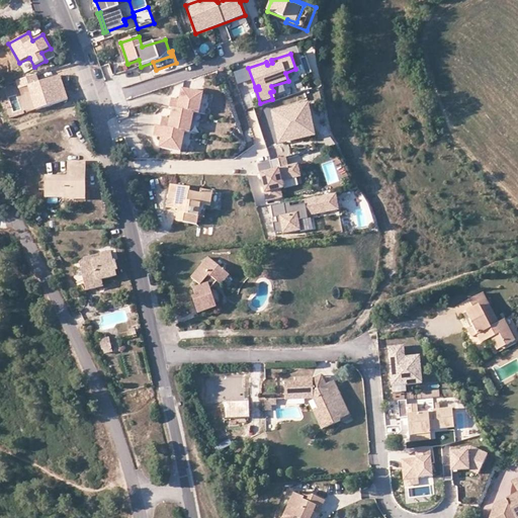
[(60,75),(28,86),(36,110),(68,100),(60,75)]
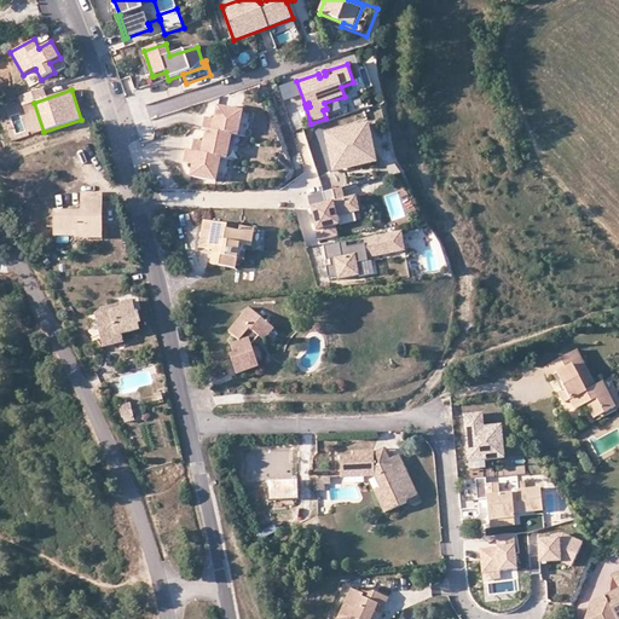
[(237,137),(242,113),(218,108),(214,121),(204,119),(202,129),(206,131),(231,136),(237,137)]
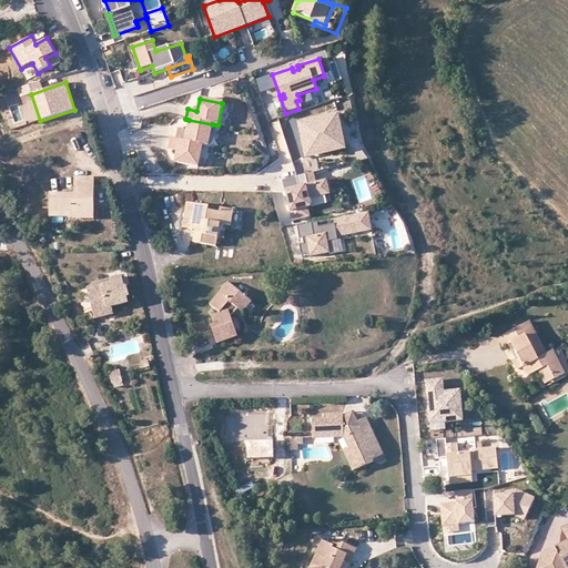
[(344,141),(338,114),(298,122),(303,146),(306,145),(308,154),(321,152),(320,146),(344,141)]
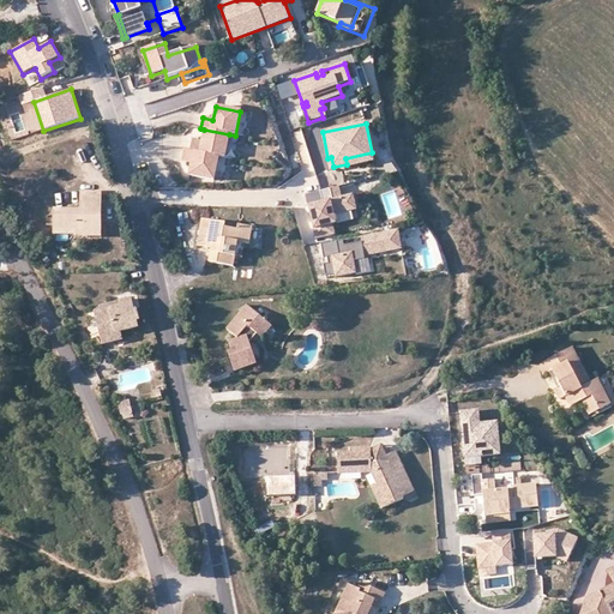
[(224,158),(229,134),(204,130),(202,143),(191,140),(190,151),(218,157),(224,158)]
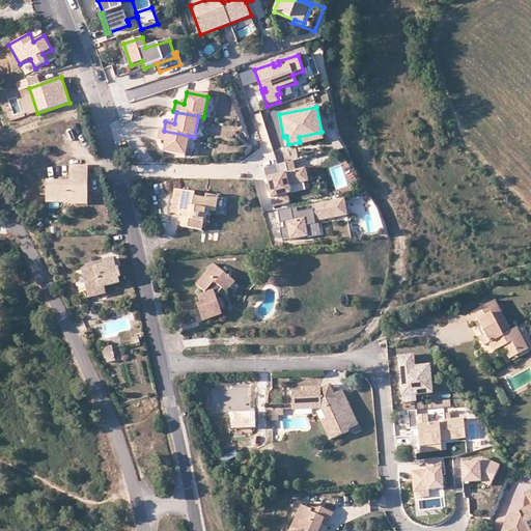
[(185,157),(189,136),(164,131),(159,130),(157,139),(166,141),(164,152),(185,157)]
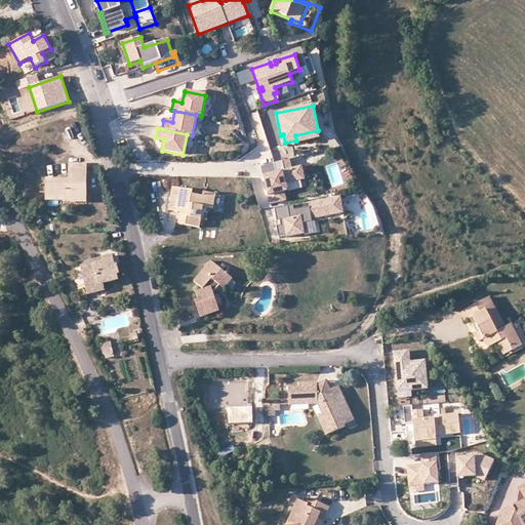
[(283,134),(280,135),(283,147),(320,138),(318,130),(295,135),(296,140),(285,143),(283,134)]
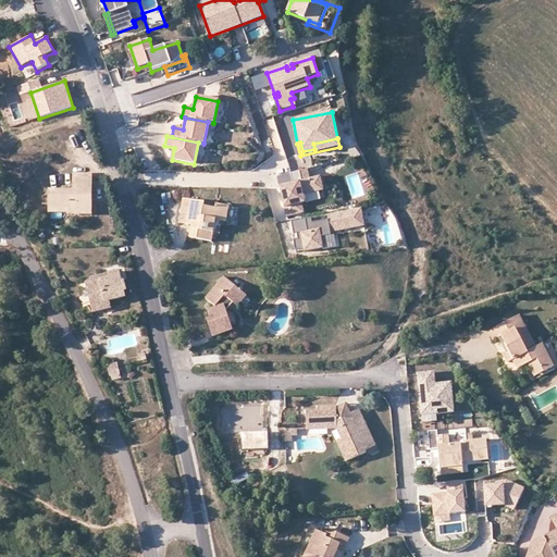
[(310,180),(308,170),(291,174),(293,184),(280,187),(287,217),(305,213),(302,203),(305,203),(304,196),(324,190),(321,177),(310,180)]
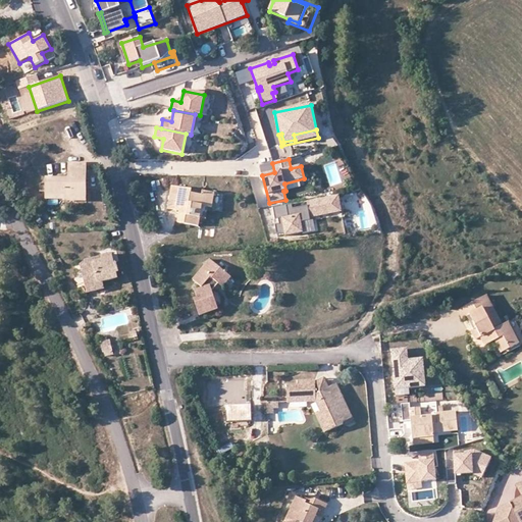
[(65,196),(88,197),(88,184),(79,183),(79,176),(87,175),(87,165),(69,165),(68,179),(47,179),(47,200),(65,199),(65,196)]
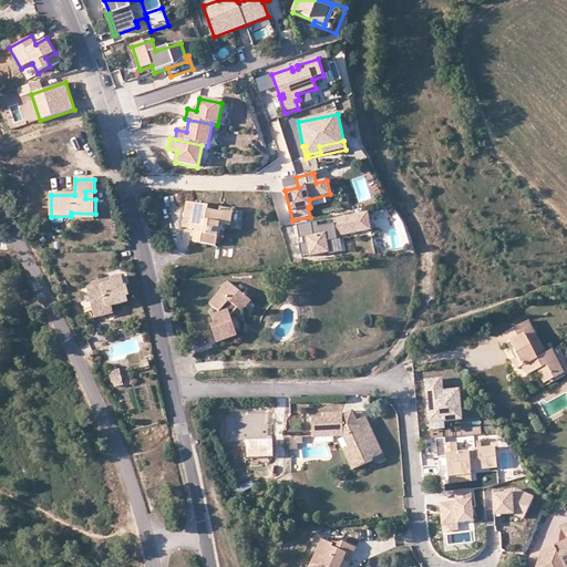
[(209,207),(188,204),(184,230),(195,232),(193,244),(216,248),(218,239),(225,240),(227,227),(232,227),(234,212),(220,209),(219,214),(208,212),(209,207)]
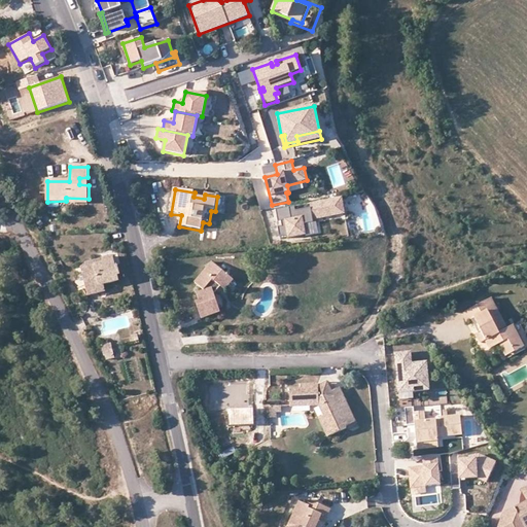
[(345,212),(343,198),(310,204),(311,209),(295,211),(294,207),(275,210),(277,221),(280,221),(281,226),(277,227),(279,237),(288,236),(289,239),(307,236),(305,224),(314,223),(314,220),(336,217),(335,214),(345,212)]
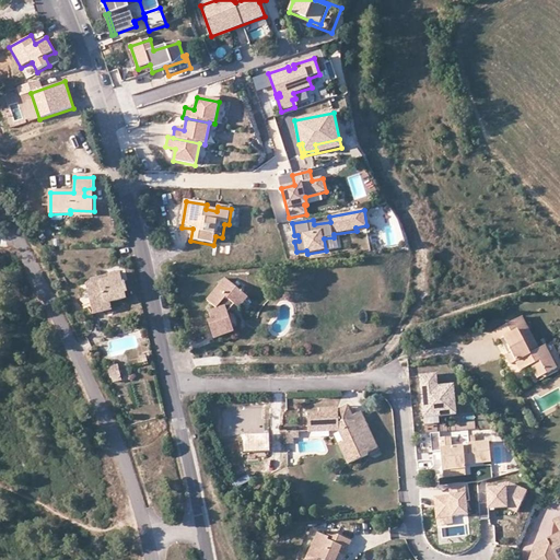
[(120,272),(85,282),(94,314),(113,310),(112,304),(127,300),(126,293),(128,292),(126,284),(124,286),(120,272)]
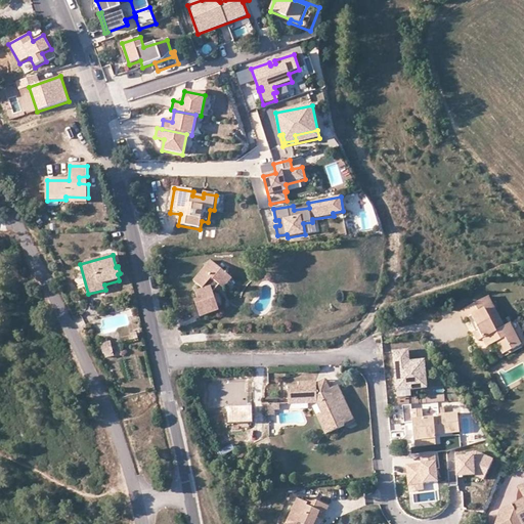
[(217,285),(226,274),(212,263),(194,282),(205,291),(197,294),(199,301),(194,303),(201,318),(218,312),(210,291),(216,285),(217,285)]
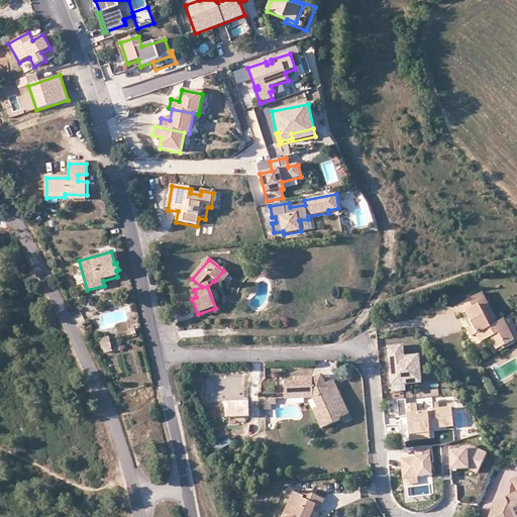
[(229,276),(223,271),(214,281),(221,287),(229,276)]
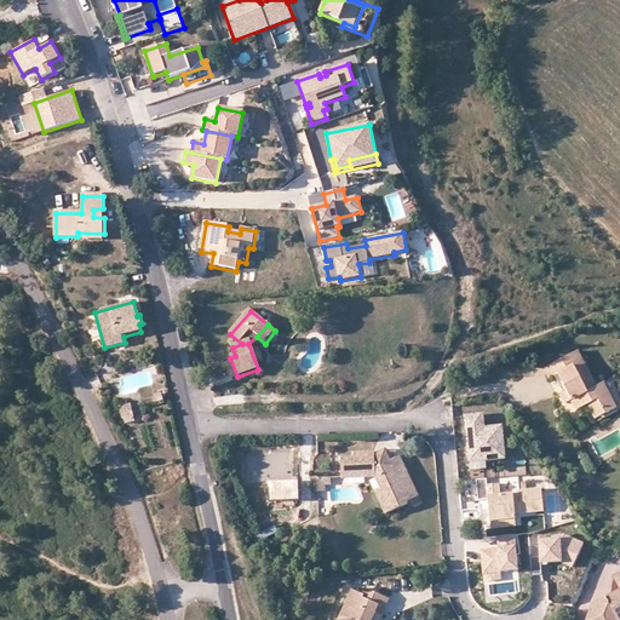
[(600,399),(607,412),(616,407),(603,383),(597,385),(579,350),(545,368),(550,379),(558,375),(567,391),(563,392),(569,405),(575,401),(580,409),(590,405),(600,399)]
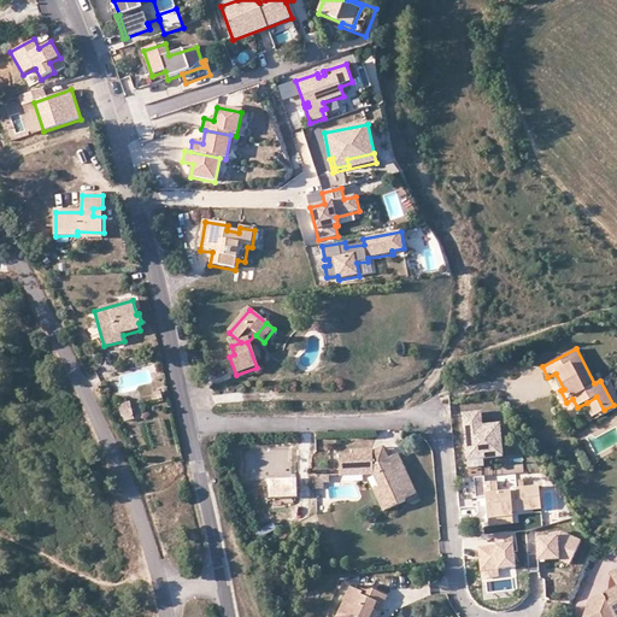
[(600,381),(613,405),(616,403),(616,391),(609,375),(600,381)]
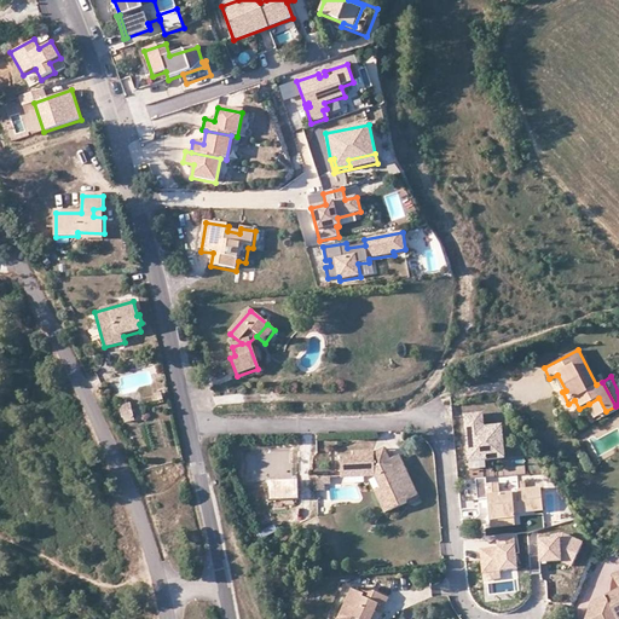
[(596,417),(606,411),(599,398),(589,404),(596,417)]
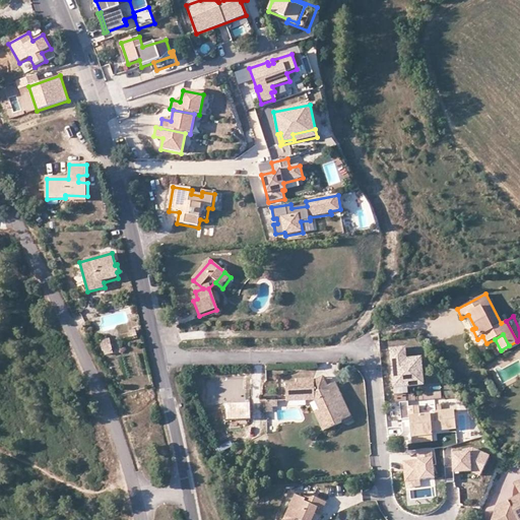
[(110,338),(100,340),(102,350),(104,350),(105,354),(113,352),(110,338)]
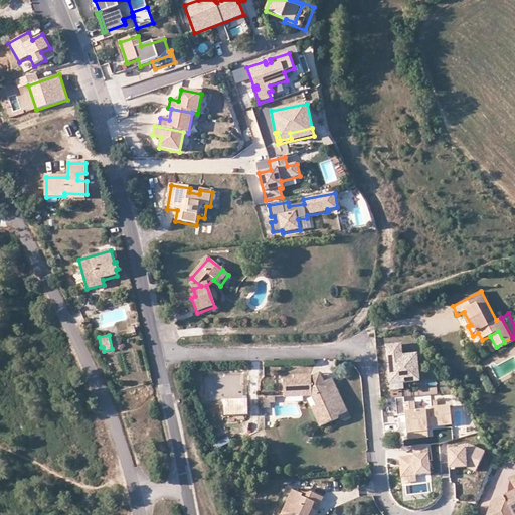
[(402,343),(388,344),(391,382),(420,380),(418,353),(403,354),(402,343)]
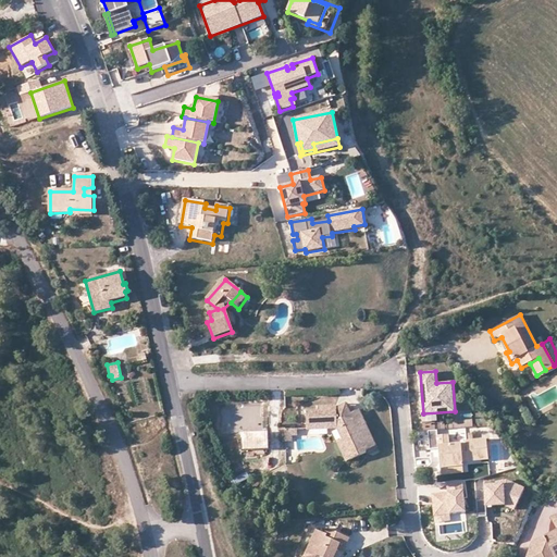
[(346,401),(337,406),(337,419),(349,413),(351,412),(346,401)]
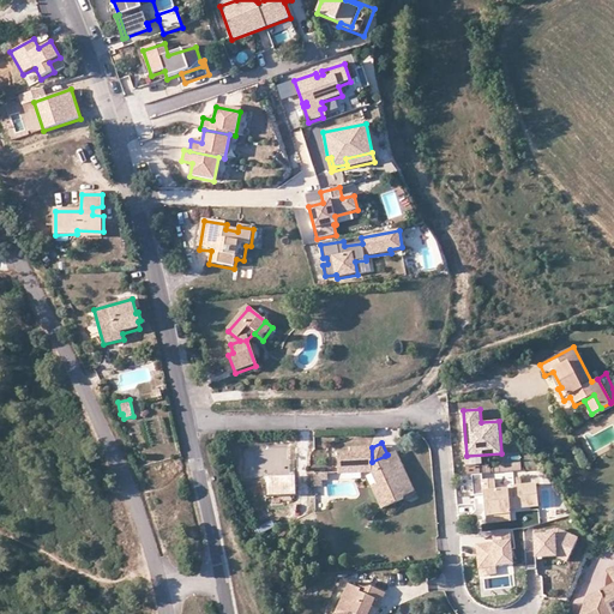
[(385,493),(391,504),(404,499),(403,495),(414,491),(402,463),(391,468),(385,456),(372,462),(372,447),(350,449),(350,451),(338,452),(338,473),(372,473),(378,485),(383,494),(385,493)]
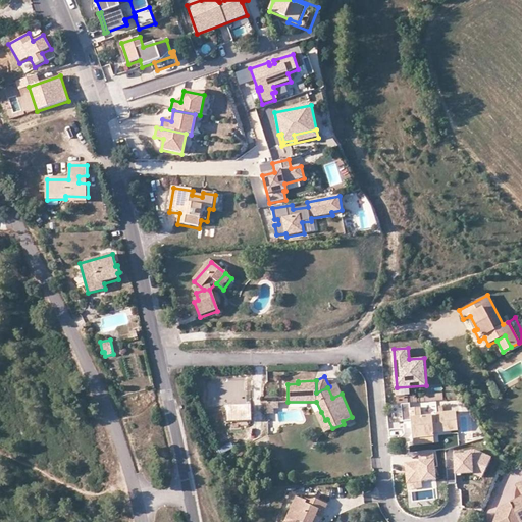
[(332,398),(342,394),(336,383),(329,386),(327,387),(332,398)]
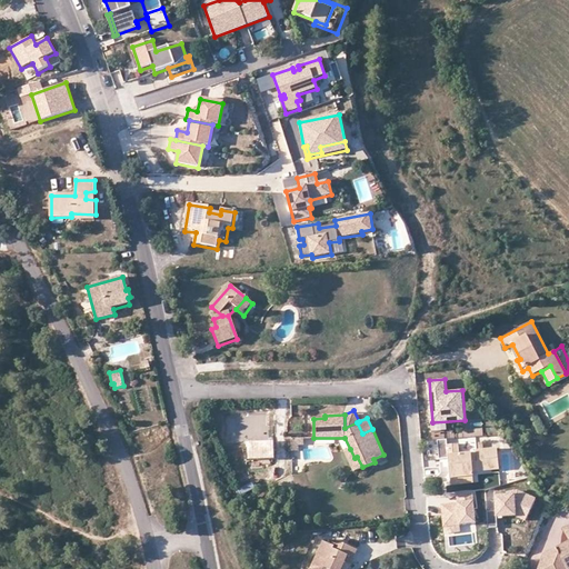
[(305,439),(291,439),(291,451),(299,451),(299,446),(303,446),(305,439)]
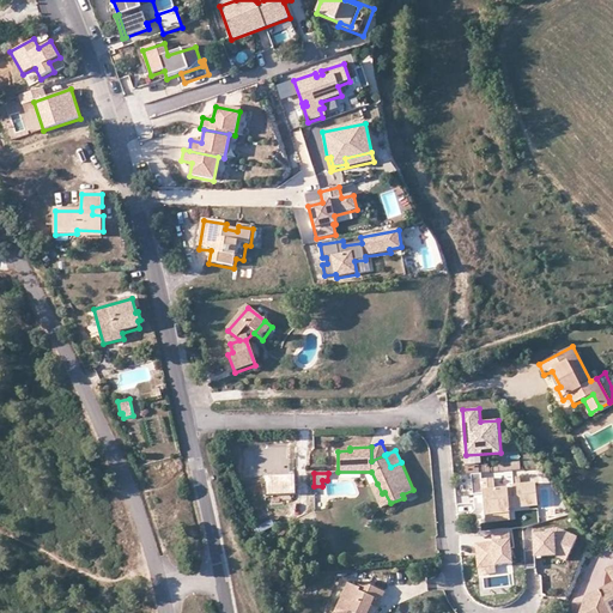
[(295,475),(266,477),(267,496),(295,495),(295,475)]
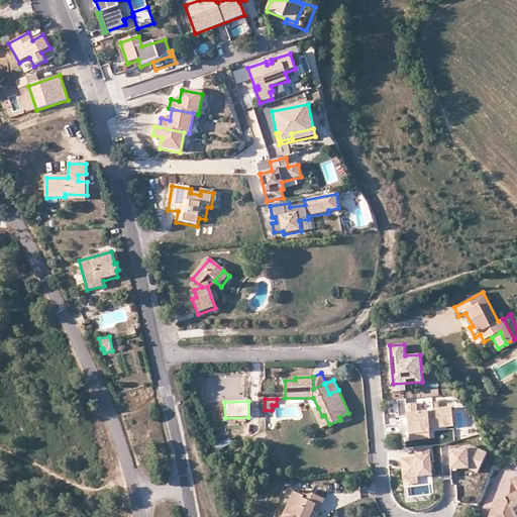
[(407,404),(409,434),(429,432),(429,428),(453,426),(451,408),(432,409),(432,411),(418,412),(417,403),(407,404)]
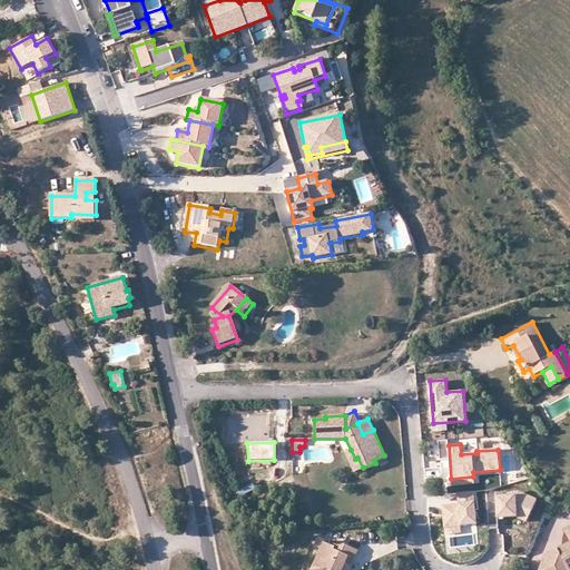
[(354,472),(363,468),(357,458),(355,459),(351,450),(345,452),(354,472)]
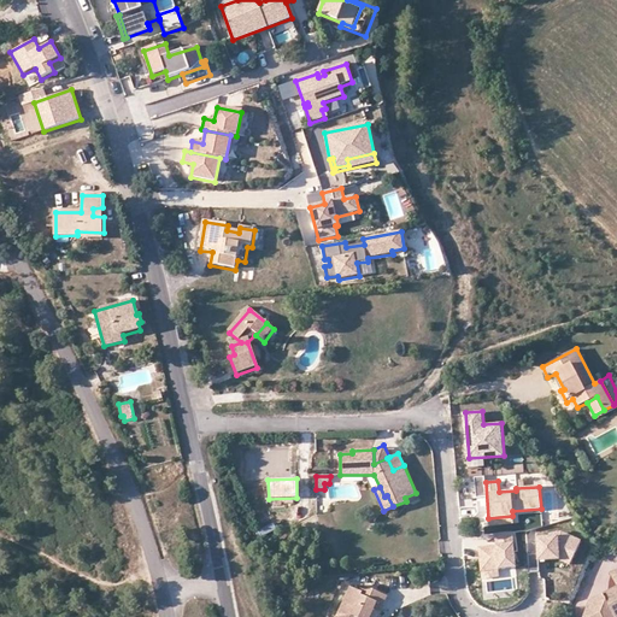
[(512,516),(488,518),(489,526),(513,524),(512,516)]
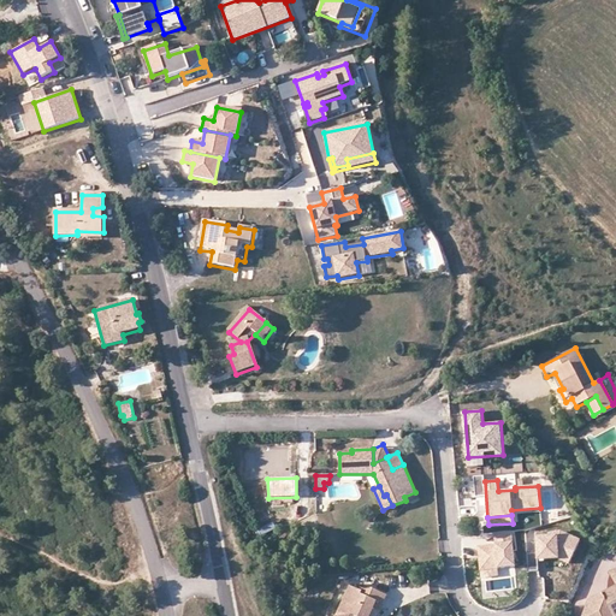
[(535,529),(526,531),(528,572),(538,572),(537,560),(558,558),(569,564),(580,540),(560,531),(535,532),(535,529)]
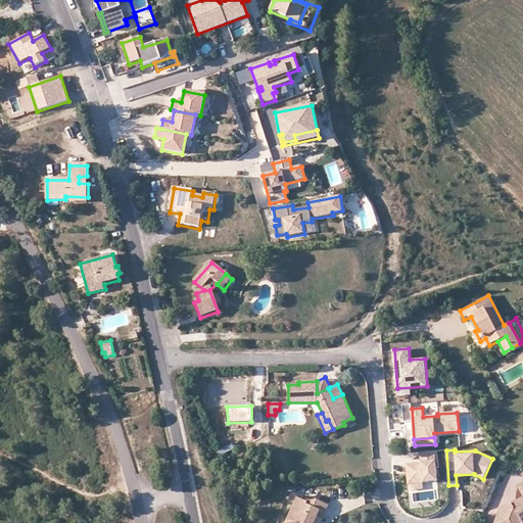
[(434,461),(406,463),(408,490),(423,489),(423,483),(436,482),(434,461)]
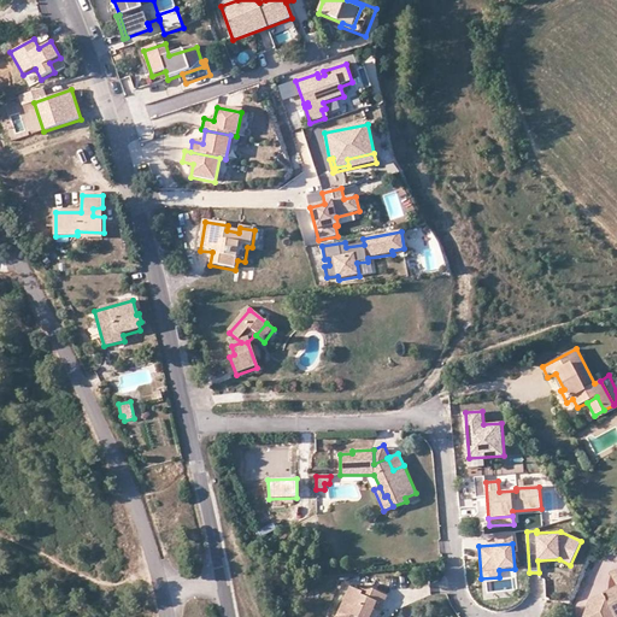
[(370,616),(377,601),(383,605),(387,597),(362,586),(359,592),(350,588),(336,616),(370,616)]
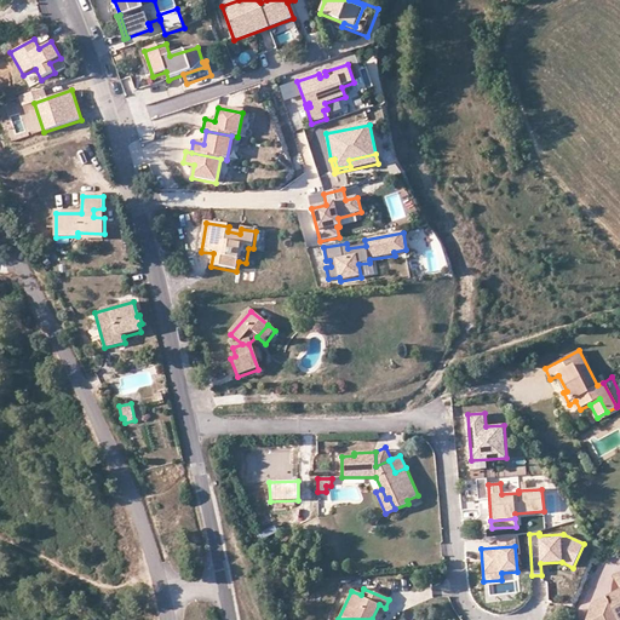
[(608,619),(609,619),(615,616),(616,619),(619,619),(619,596),(616,598),(614,593),(592,604),(586,619),(608,619)]
